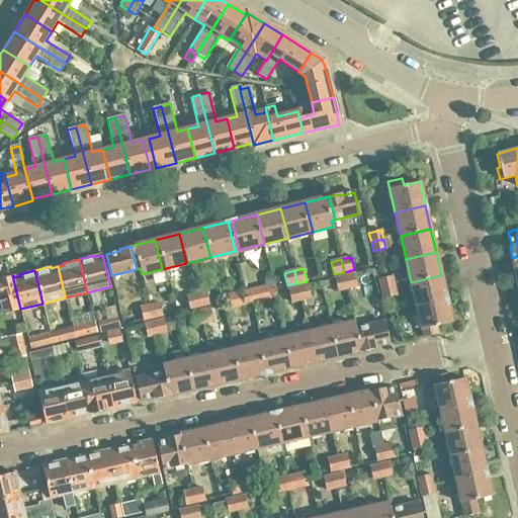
[(357,286),(354,274),(344,276),(347,288),(357,286)]
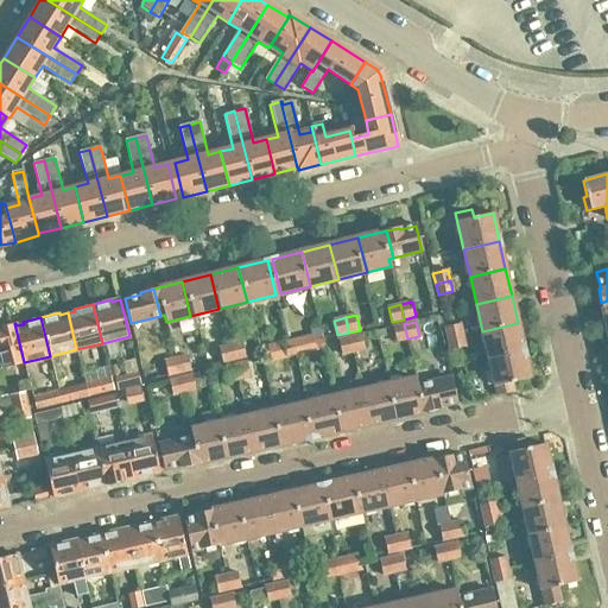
[(24,362),(14,323),(10,324),(0,327),(0,363),(1,368),(24,362)]
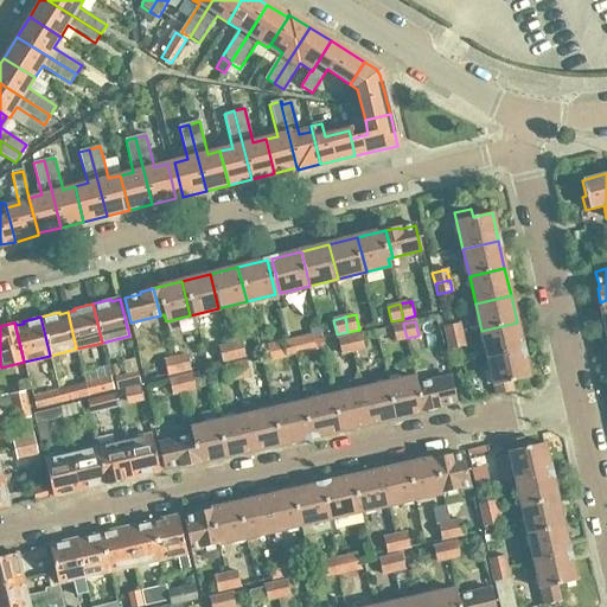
[(523,350),(517,323),(481,331),(489,358),(523,350)]
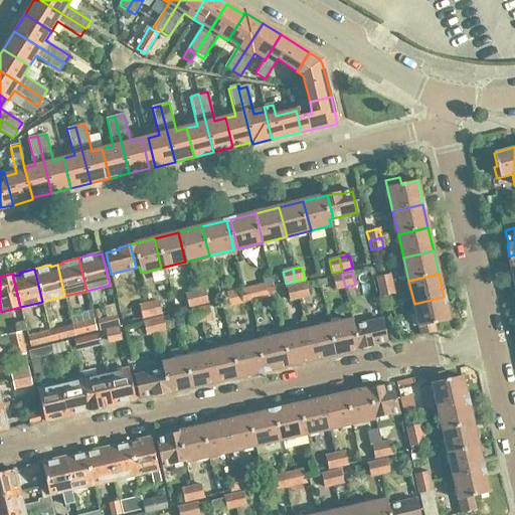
[(345,287),(342,275),(333,277),(336,289),(345,287)]
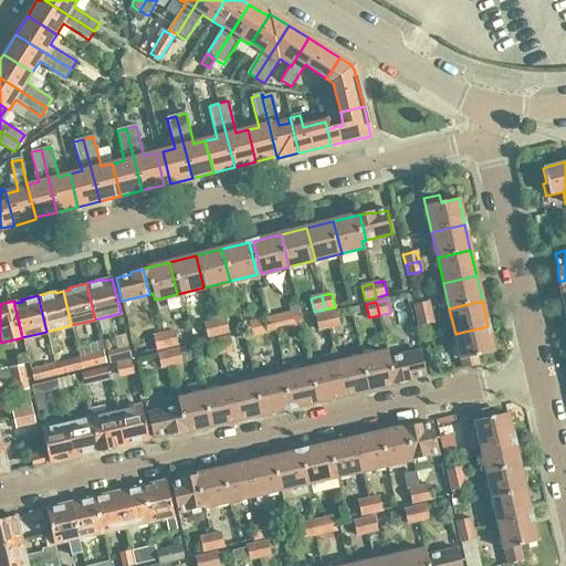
[(431,312),(428,302),(415,304),(417,315),(431,312)]
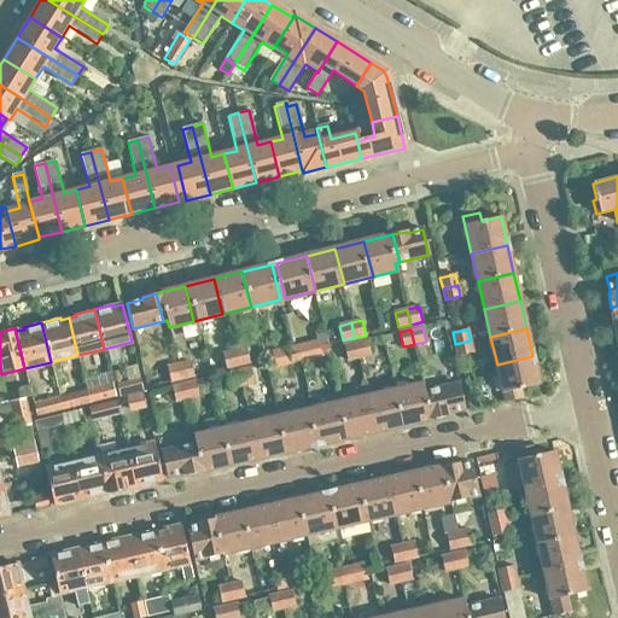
[(371,355),(367,340),(355,343),(359,357),(371,355)]
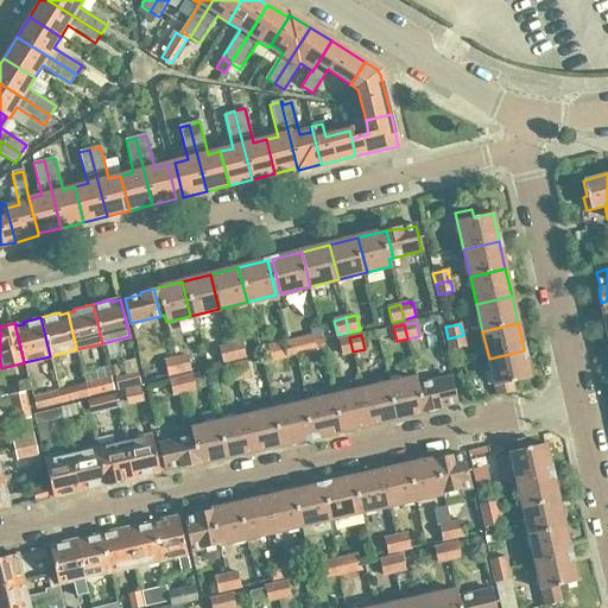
[(466,347),(463,335),(448,339),(450,350),(466,347)]
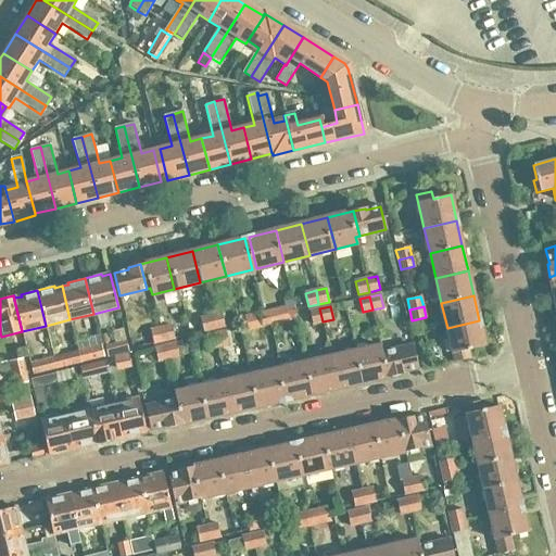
[(267,318),(288,314),(286,307),(265,312),(267,318)]
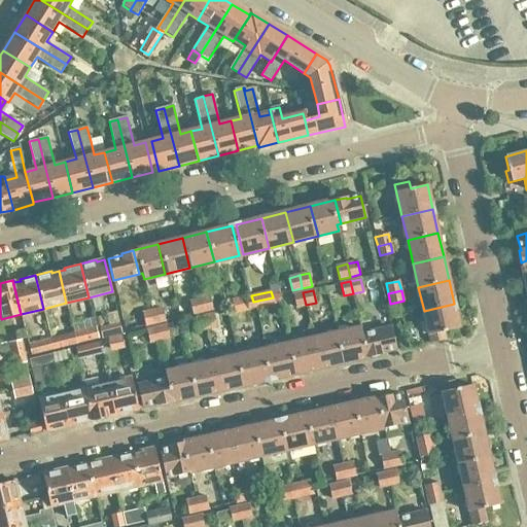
[(306,305),(303,292),(293,294),(296,307),(306,305)]
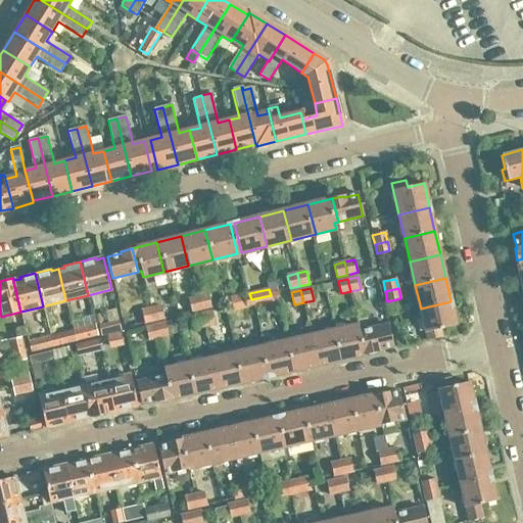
[(251,299),(249,293),(230,298),(232,304),(251,299)]
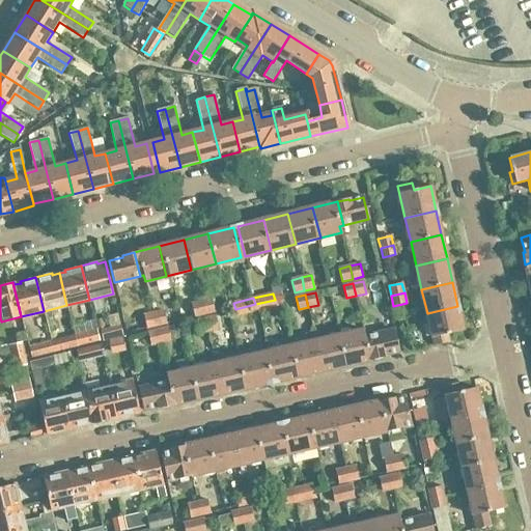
[(214,312),(212,299),(201,302),(204,314),(214,312)]
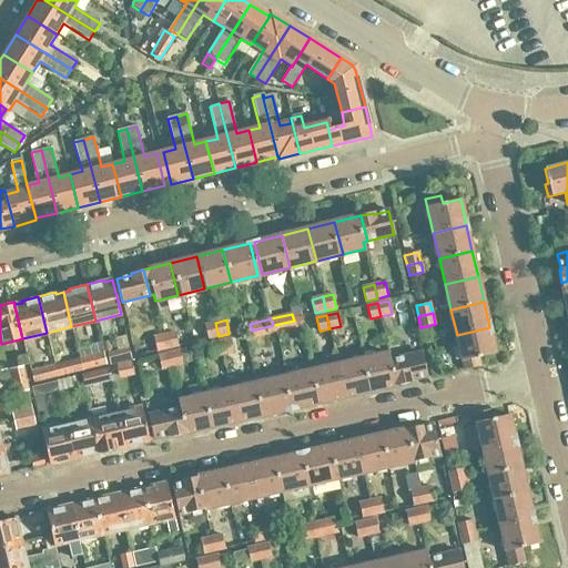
[(274,332),(295,327),(294,321),(273,325),(274,332)]
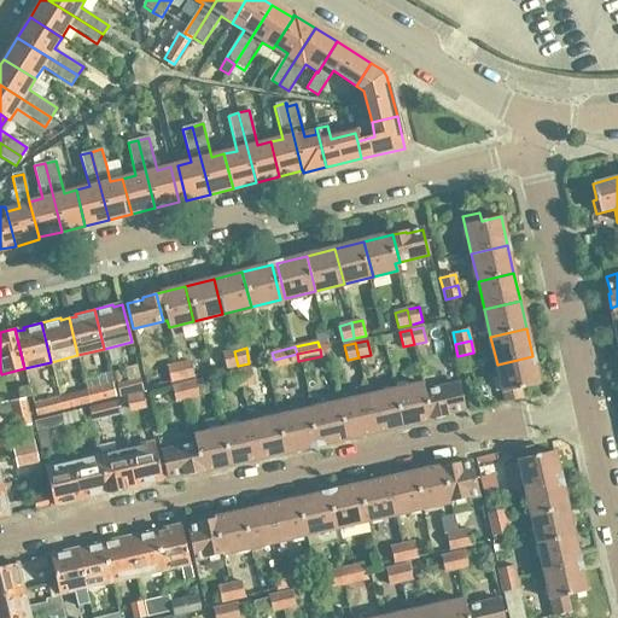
[(238,366),(234,351),(223,354),(227,368),(238,366)]
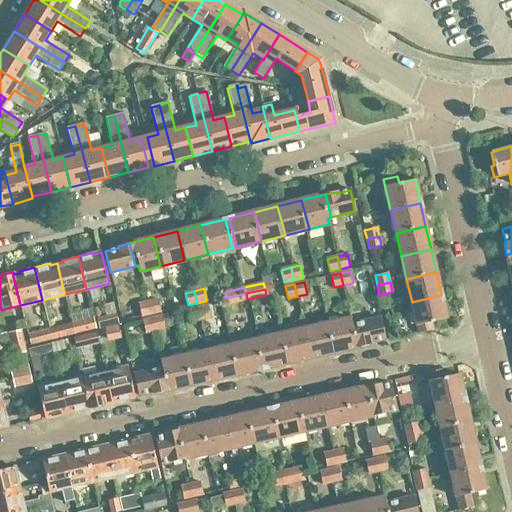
[(247,299),(246,293),(227,298),(228,304),(247,299)]
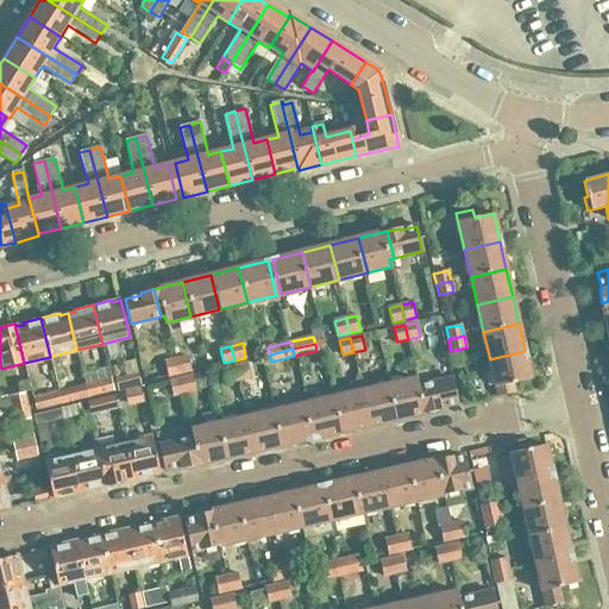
[(532,380),(525,351),(490,359),(498,396),(515,393),(513,383),(532,380)]
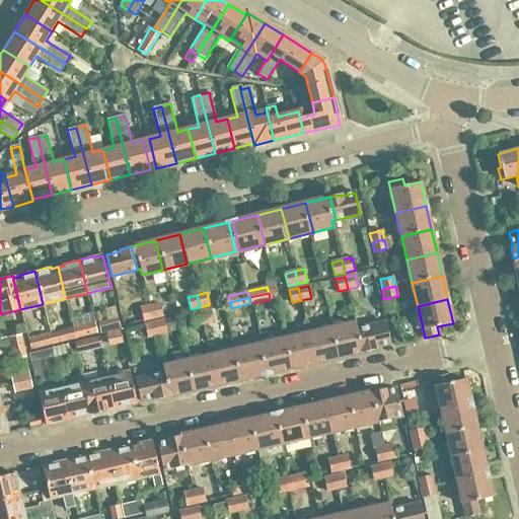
[(163,316),(160,304),(150,306),(153,318),(163,316)]
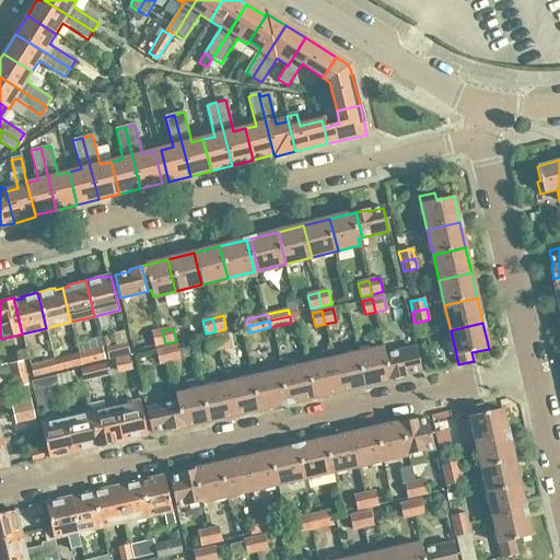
[(165,343),(162,330),(152,333),(155,346),(165,343)]
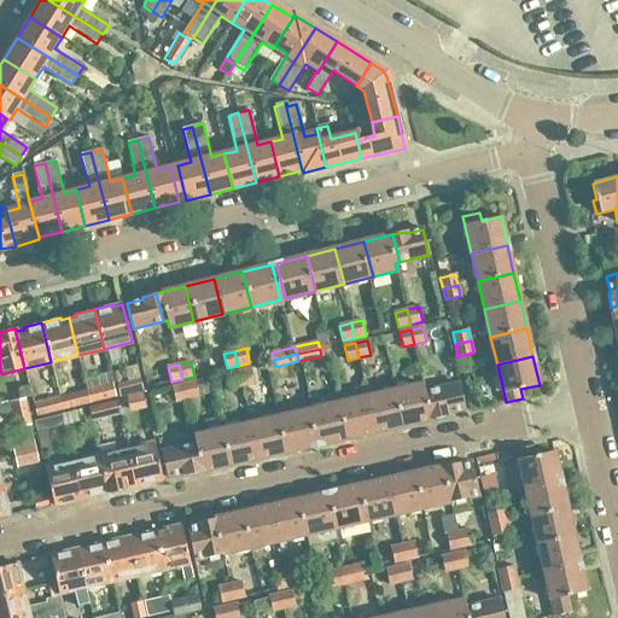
[(254,383),(250,368),(239,371),(243,385),(254,383)]
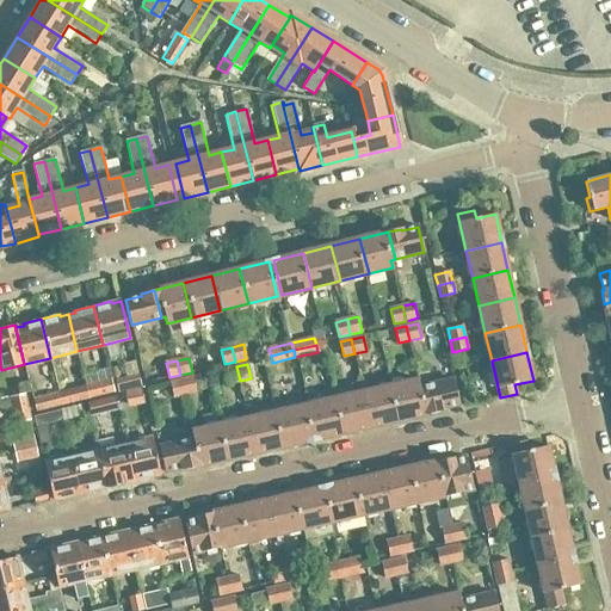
[(240,381),(236,366),(224,369),(228,384),(240,381)]
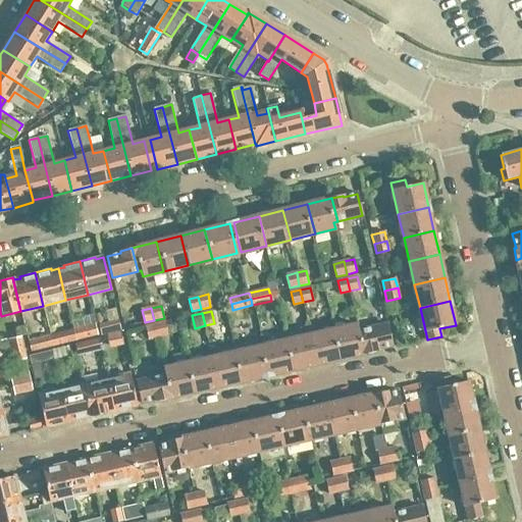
[(175,319),(165,322),(168,334),(178,332),(175,319)]
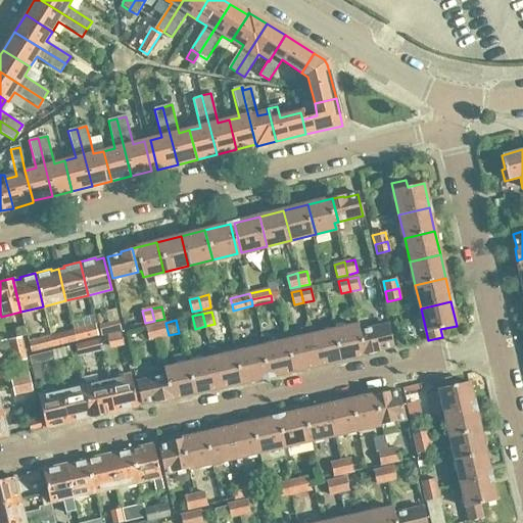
[(101,335),(107,334),(121,331),(119,321),(99,325),(101,335)]
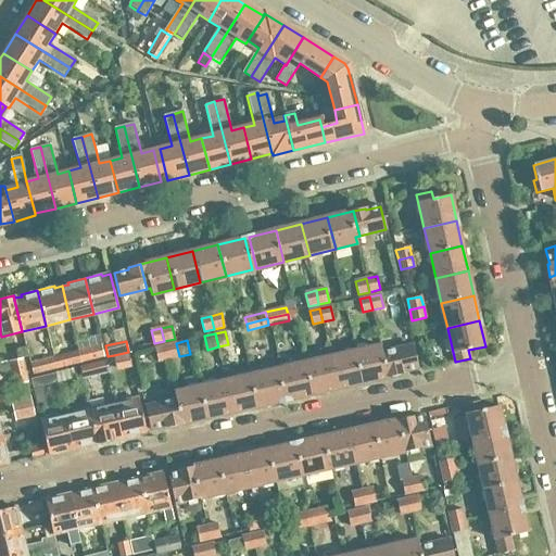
[(179,356),(176,343),(165,345),(168,358),(179,356)]
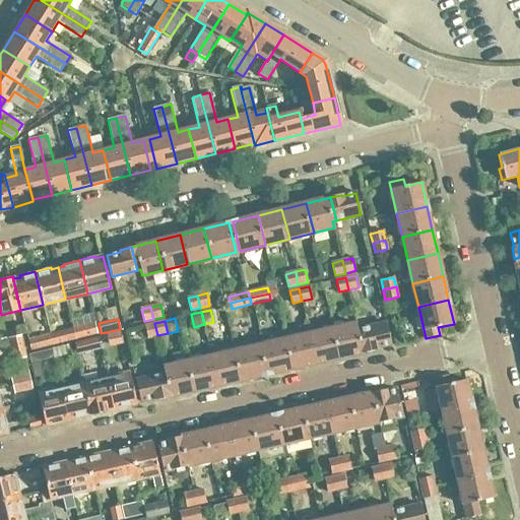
[(98,333),(94,322),(72,327),(75,339),(98,333)]
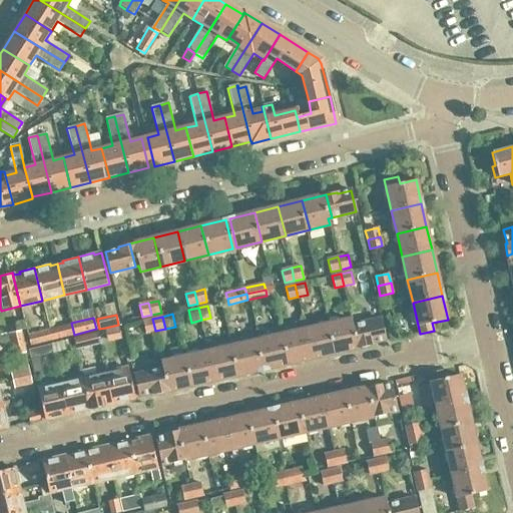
[(362,347),(357,325),(353,325),(352,318),(331,323),(338,353),(362,347)]
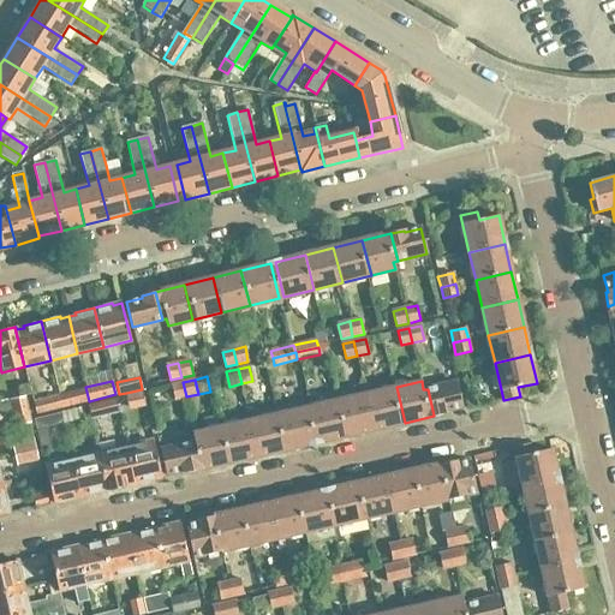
[(19,398),(25,396),(31,394),(29,382),(17,386),(19,398)]
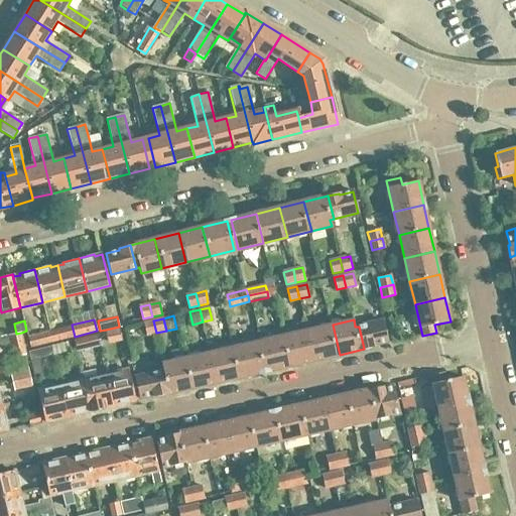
[(156,333),(153,320),(144,323),(147,336),(156,333)]
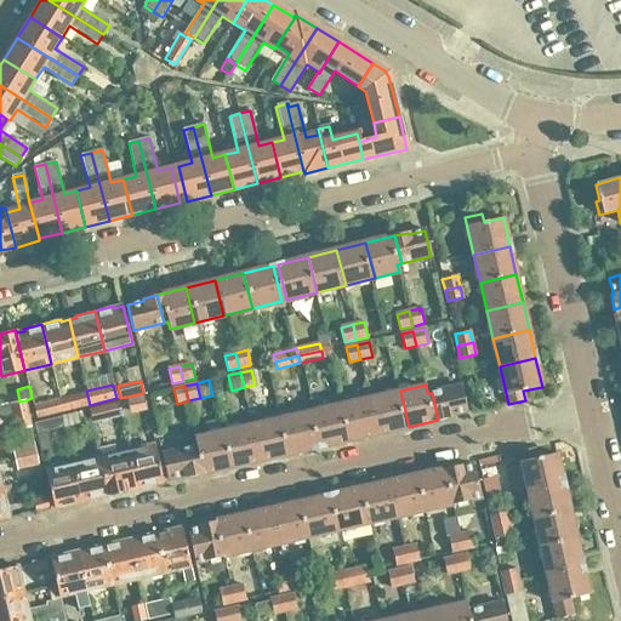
[(467,411),(462,386),(432,393),(438,420),(451,417),(451,415),(467,411)]
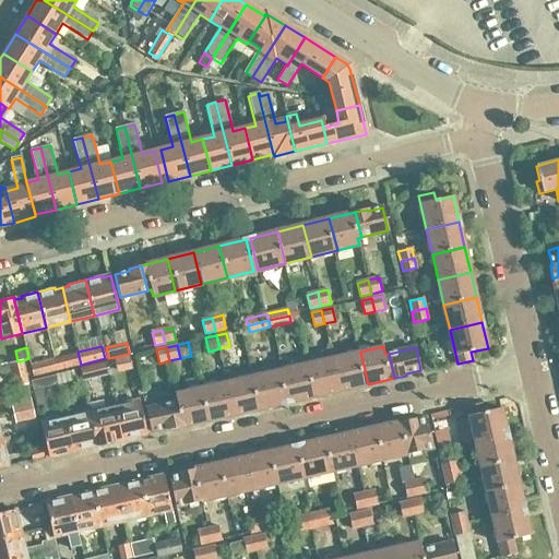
[(368,384),(360,352),(344,356),(335,358),(342,390),(368,384)]
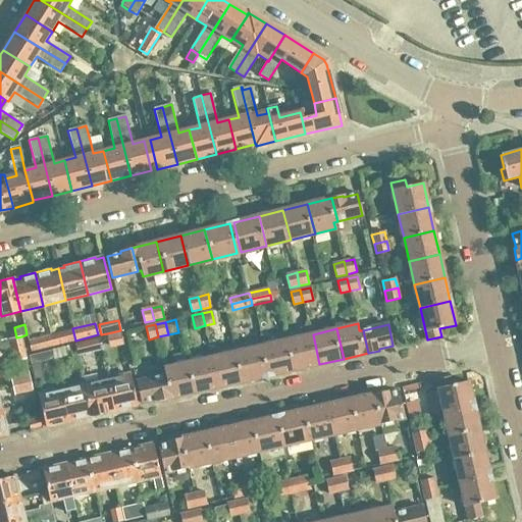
[(123,345),(120,330),(107,333),(110,348),(123,345)]
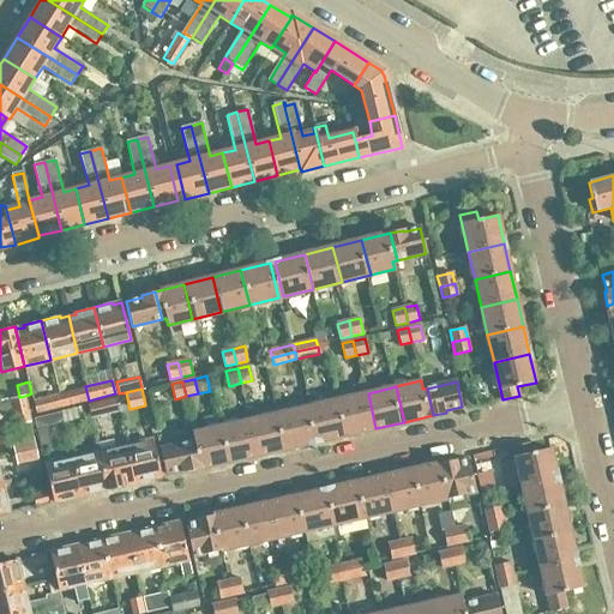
[(77,390),(61,395),(64,407),(80,402),(77,390)]
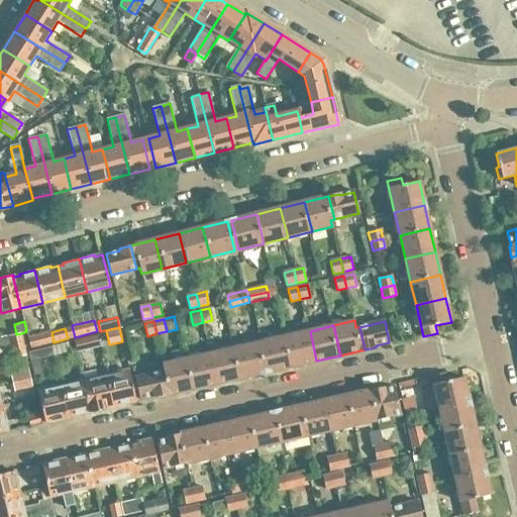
[(54,342),(52,332),(52,330),(27,336),(30,348),(54,342)]
